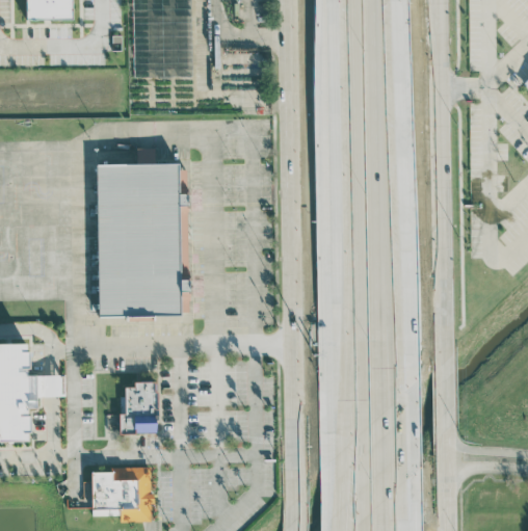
[(28,0),(29,21),(77,20),(76,0),(28,0)]
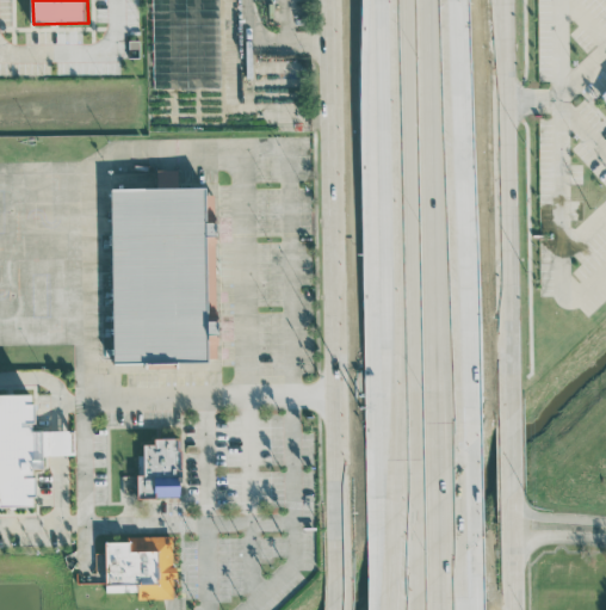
[(226,88),(223,0),(155,0),(158,90),(226,88)]
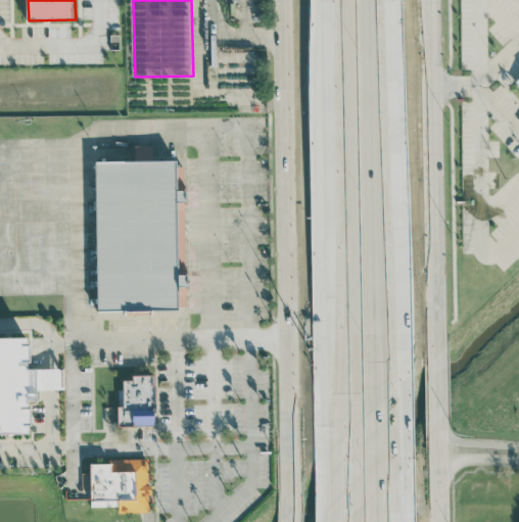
[(97,302),(176,301),(174,155),(95,156),(97,302)]
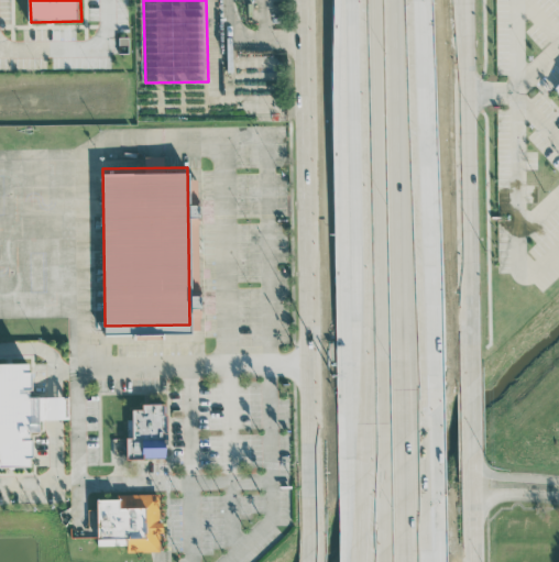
[(0,467),(34,467),(34,432),(42,432),(42,420),(72,420),(72,397),(33,397),(33,364),(0,364),(0,467)]
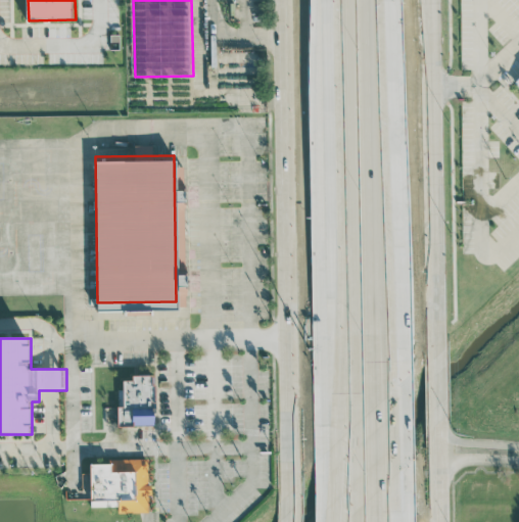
[(93,465),(94,508),(122,507),(122,514),(153,513),(152,459),(112,460),(112,464),(93,465)]
